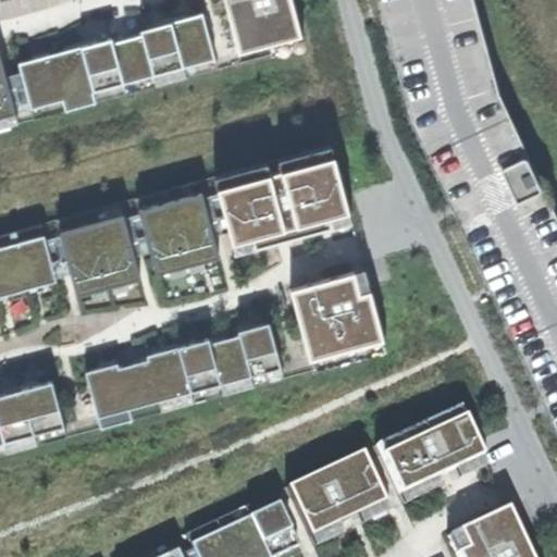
[(0,0),(0,126),(304,45),(300,35),(237,52),(214,58),(31,108),(15,112),(0,115),(0,0)]
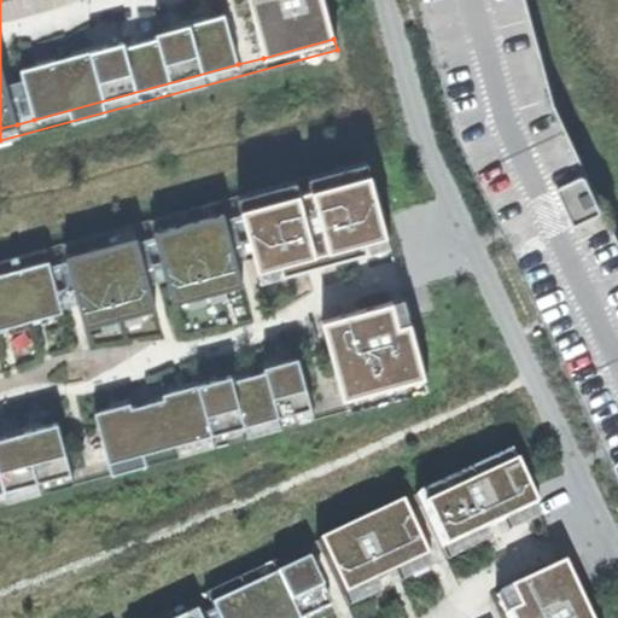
[(248,0),(263,58),(333,39),(322,0),(248,0)]
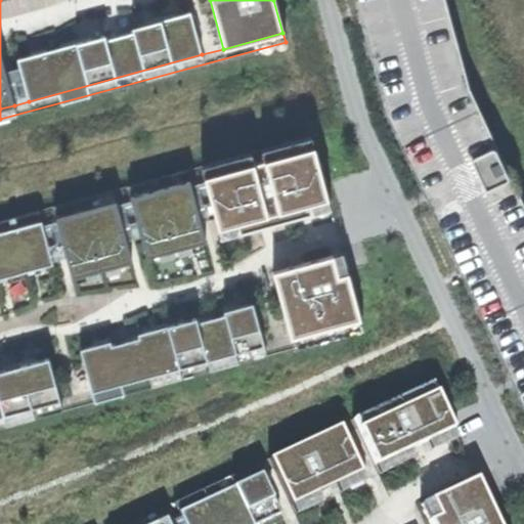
[(30,55),(16,58),(29,101),(202,54),(189,11),(177,15),(144,24),(132,28),(133,32),(117,37),(105,40),(104,35),(92,38),(59,47),(46,50),(30,55)]
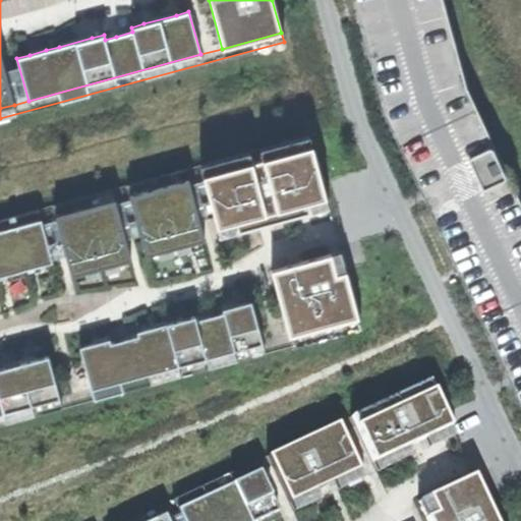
[(142,19),(143,23),(176,15),(175,11),(168,13),(149,18),(142,19)]
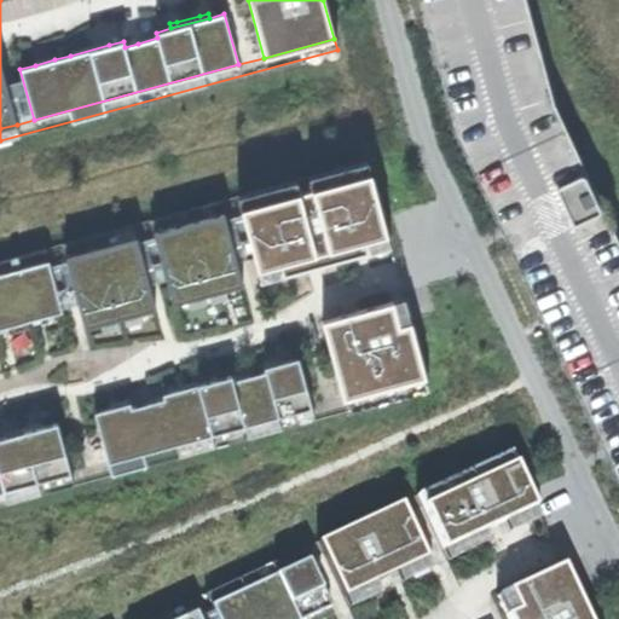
[(137,38),(138,44),(157,38),(156,33),(145,35),(137,38)]
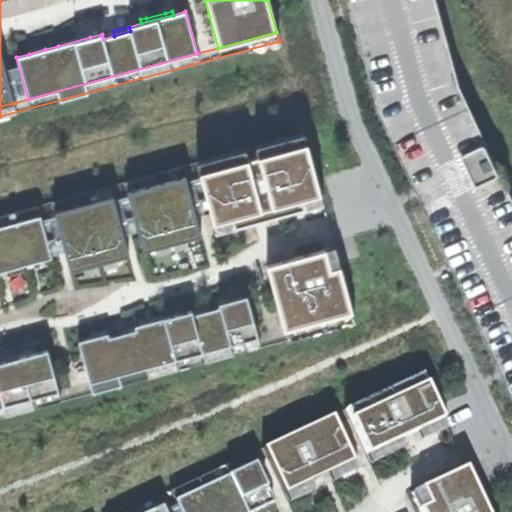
[(57,42),(58,46),(90,37),(89,33),(83,35),(62,40),(57,42)]
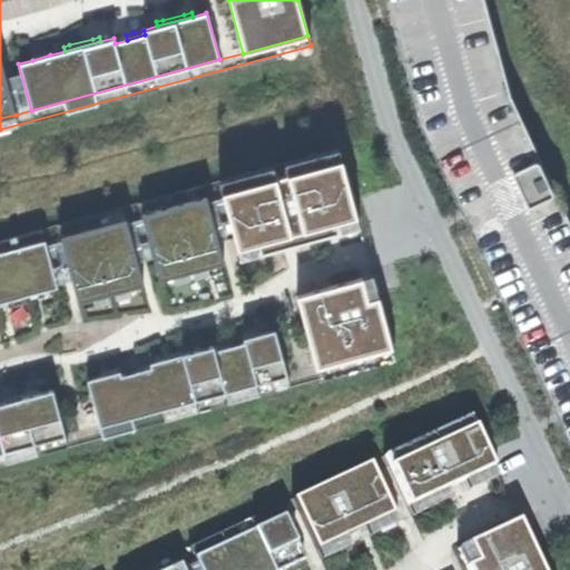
[(31,55),(32,60),(50,55),(49,50),(37,53),(31,55)]
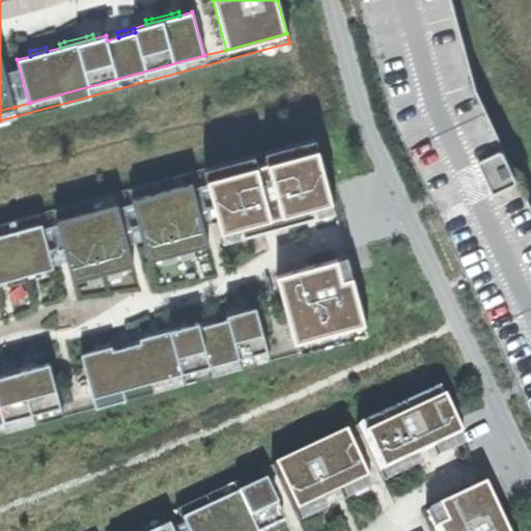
[(0,110),(15,107),(6,77),(0,52),(0,110)]
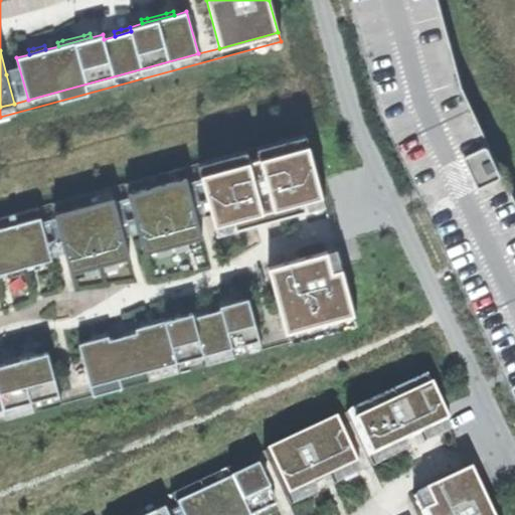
[(186,177),(200,173),(308,144),(306,134),(0,216),(0,419),(357,323),(354,314),(286,332),(260,340),(90,385),(59,393),(0,409),(0,226),(40,216),(54,212),(113,196),(128,193),(186,177)]
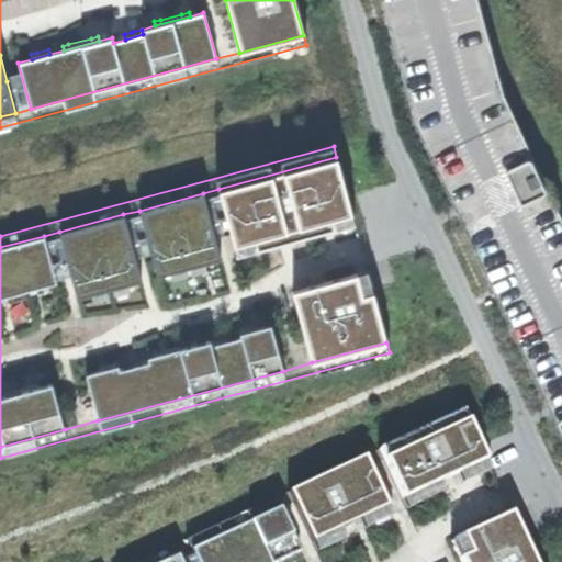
[(232,235),(234,245),(304,226),(318,222),(333,217),(351,213),(336,157),(218,189),(232,235)]
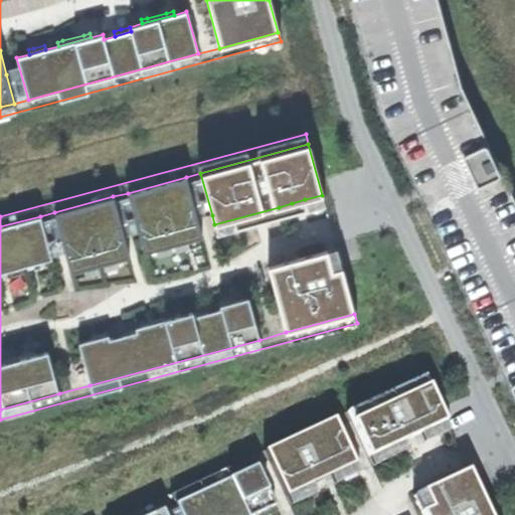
[(139,230),(145,252),(156,249),(170,245),(174,244),(198,237),(202,236),(186,177),(128,193),(139,230)]
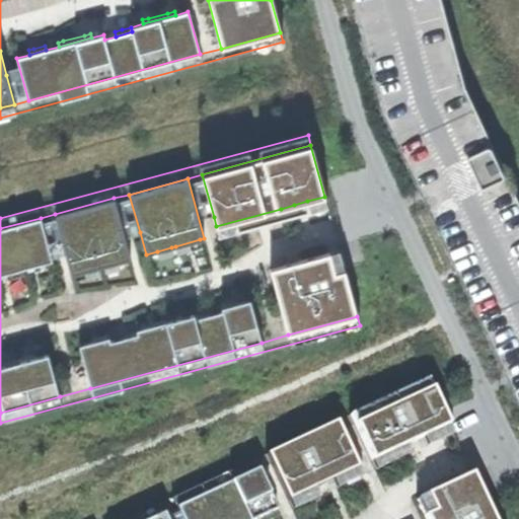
[(327,207),(324,197),(307,201),(310,211),(327,207)]
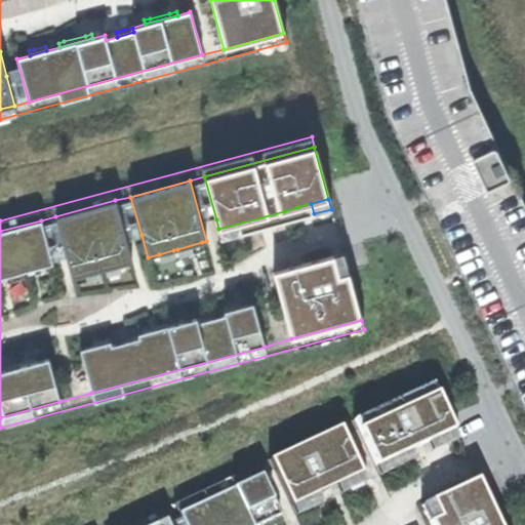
[(67,256),(73,278),(76,277),(99,271),(105,269),(119,265),(132,261),(115,200),(55,216),(67,256)]
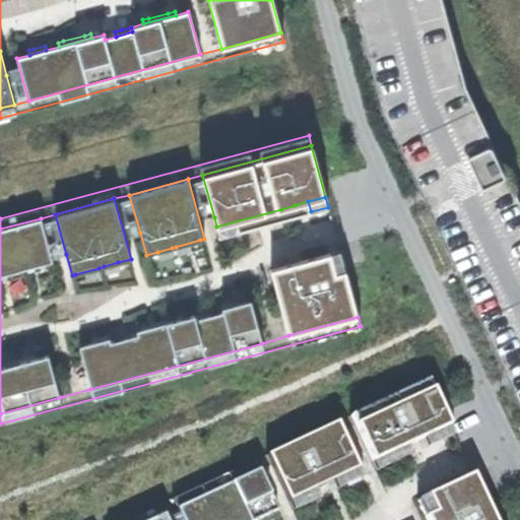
[(284,218),(281,209),(216,226),(219,237),(284,218)]
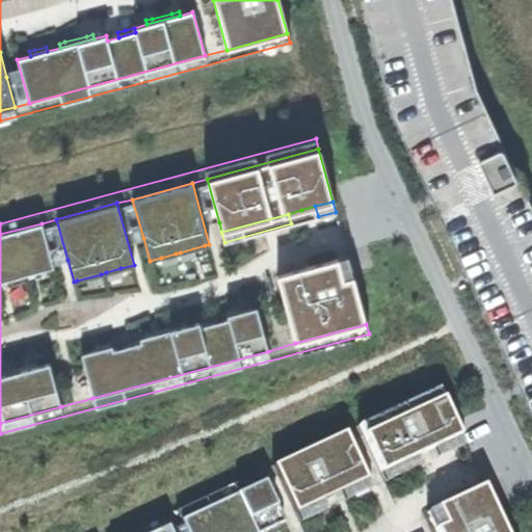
[(0,281),(4,281),(6,280),(23,275),(28,274),(33,272),(53,267),(42,223),(0,234),(0,281)]
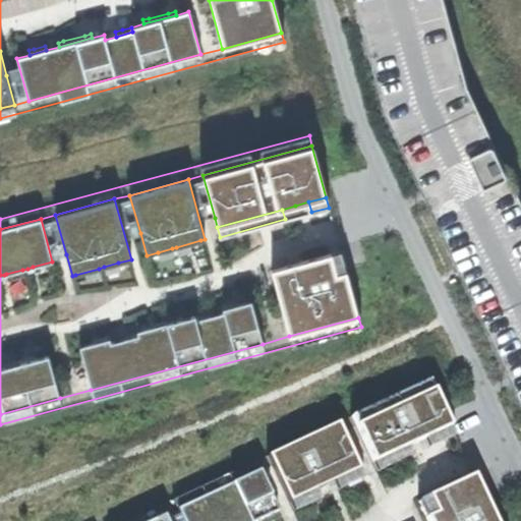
[(203,247),(200,240),(176,247),(178,254),(203,247)]
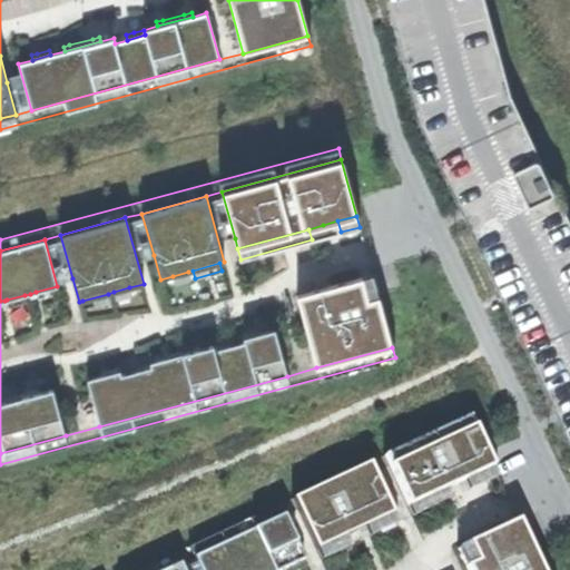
[(190,279),(188,272),(173,276),(175,283),(190,279)]
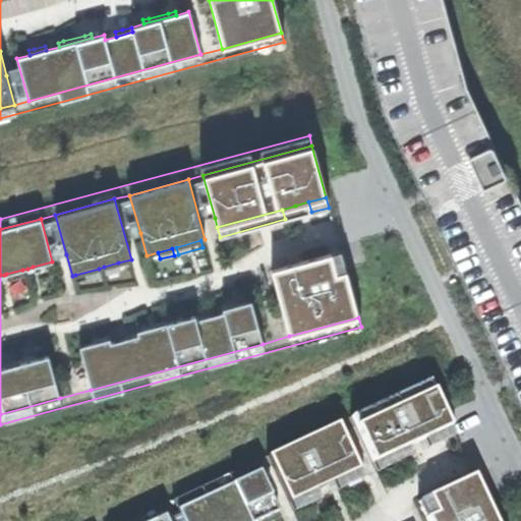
[(271,270),(289,336),(358,317),(340,250),(301,262),(271,270)]
